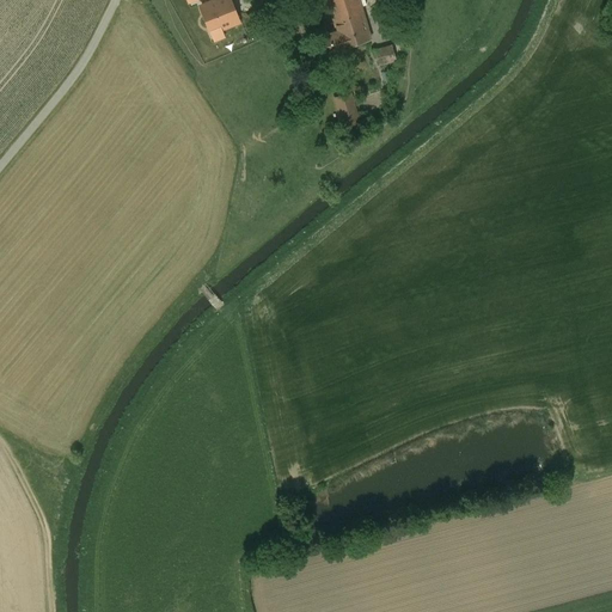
[(230,0),(220,0),(201,8),(210,32),(238,22),(230,0)]
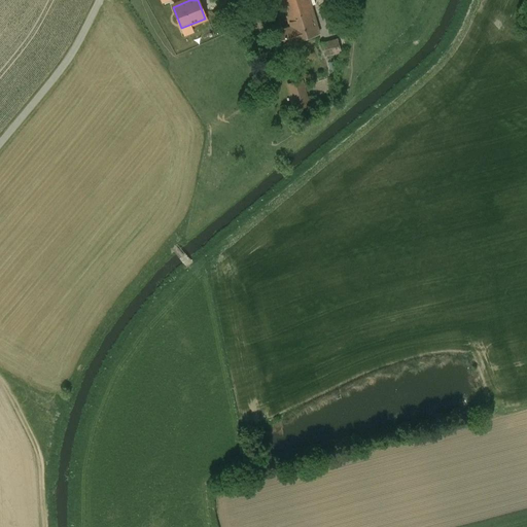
[(308,0),(281,0),(287,19),(312,11),(308,0)]
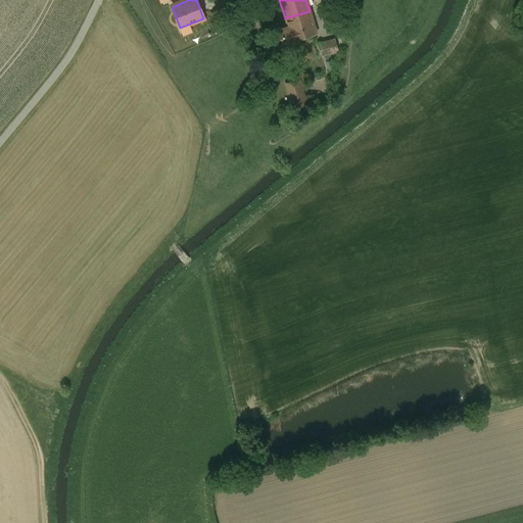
[(333,2),(332,0),(323,0),(327,13),(336,11),(333,2)]
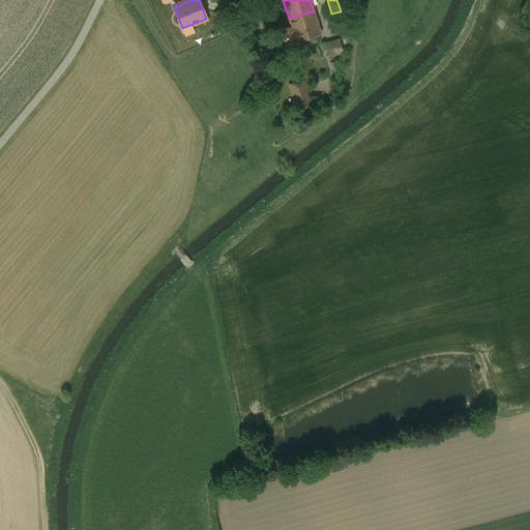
[(314,11),(289,19),(291,26),(296,41),(321,34),(314,11)]
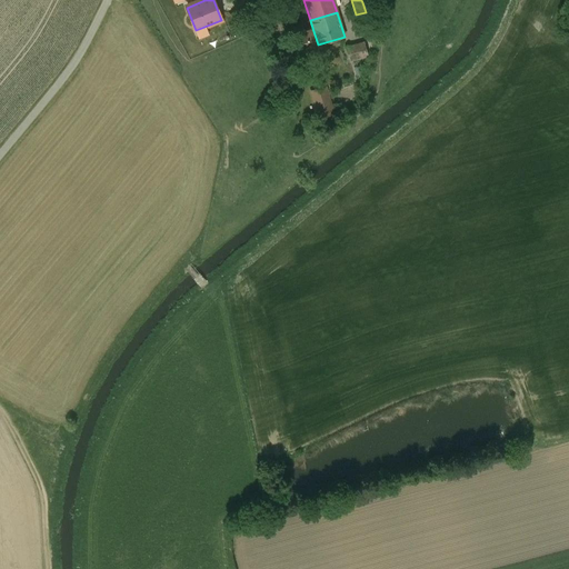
[(318,45),(312,28),(292,35),(299,55),(319,48),(318,45)]
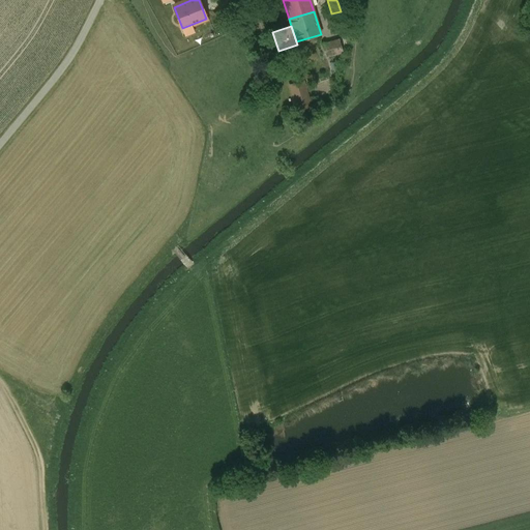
[(339,39),(323,43),(327,56),(342,51),(339,39)]
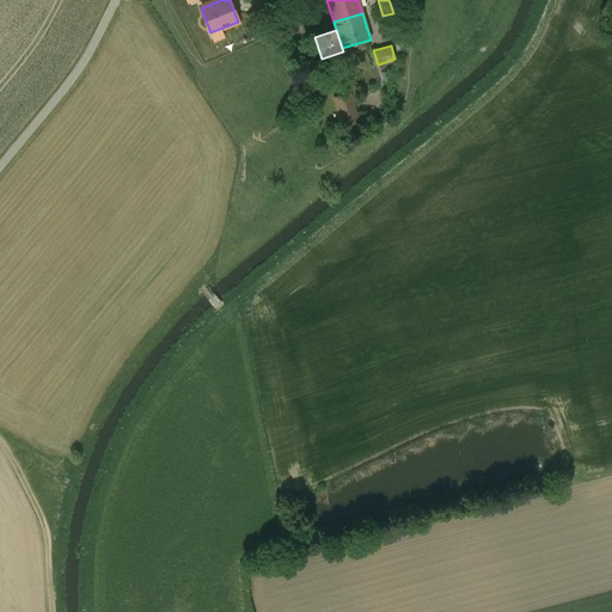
[(349,95),(335,98),(344,127),(357,123),(349,95)]
